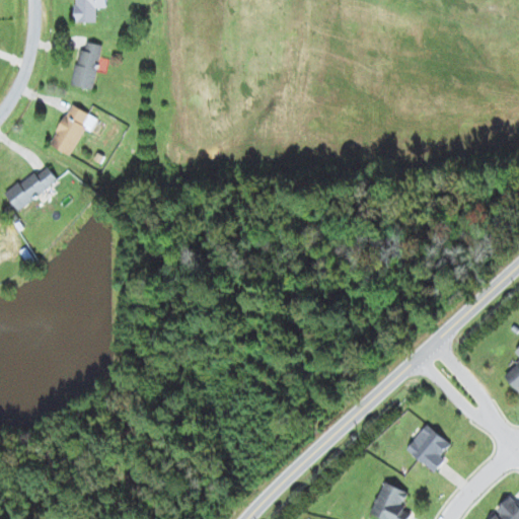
[(97,21),(97,7),(107,7),(106,0),(74,0),(75,22),(97,21)]
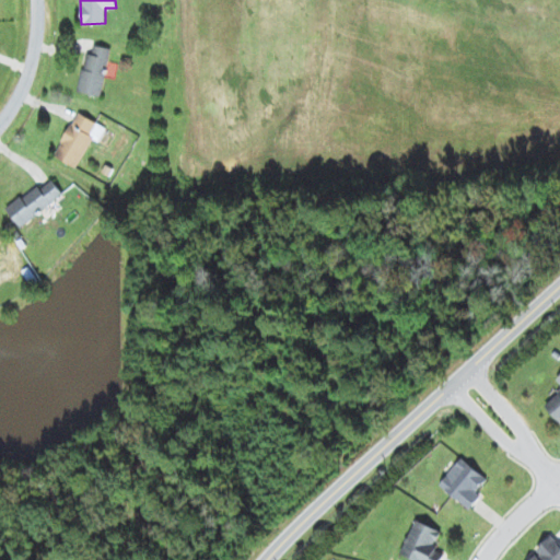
[(83,54),(80,93),(104,95),(108,47),(101,47),(100,55),(83,54)]
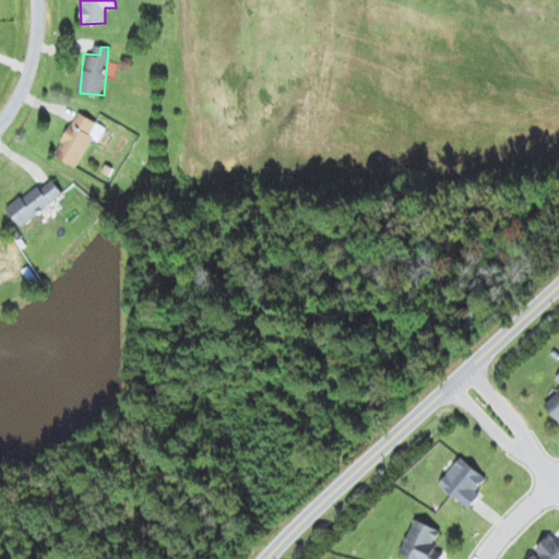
[(92,138),(98,141),(106,127),(78,111),(55,155),(78,167),(92,138)]
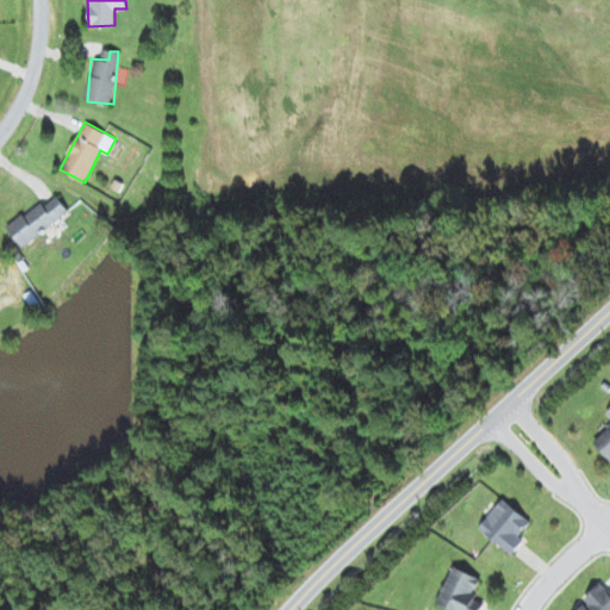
[(23,247),(69,211),(57,195),(44,205),(42,200),(7,226),(23,247)]
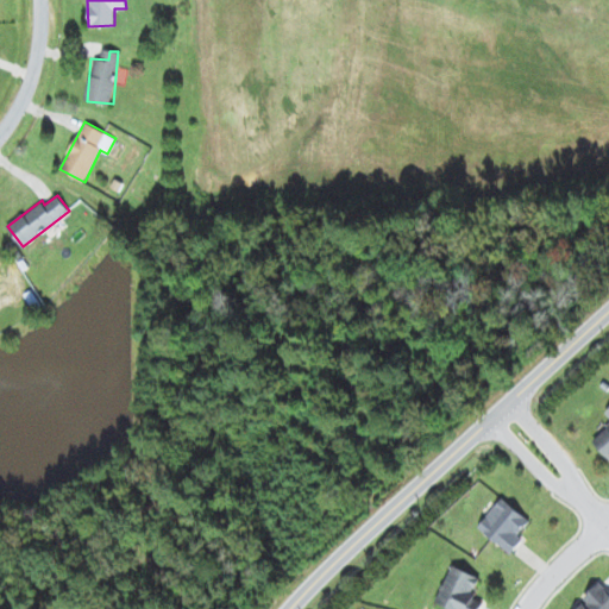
[(608,409),(606,413),(608,415),(608,424),(592,441),(608,458),(608,409)]
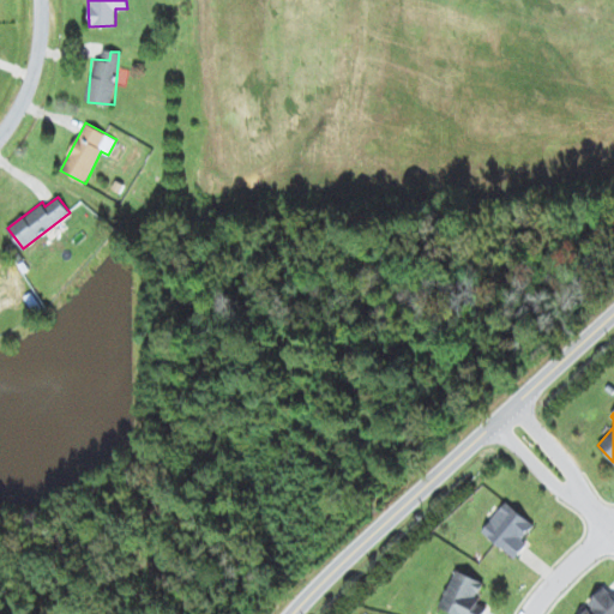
[(482,531),(516,559),(528,545),(522,540),(534,524),(506,501),(482,531)]
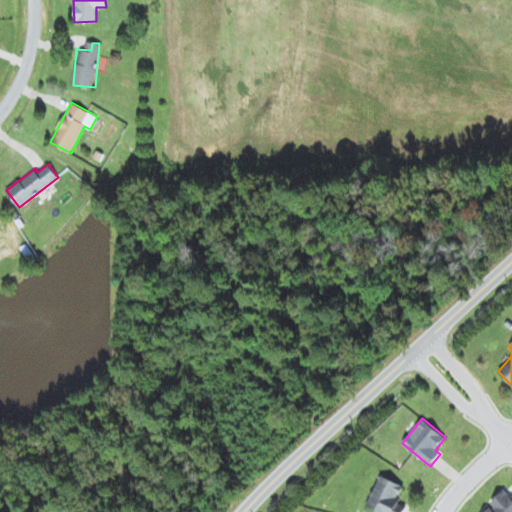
[(398,500),(404,485),(380,475),(366,507),(378,511),(403,511),(407,504),(398,500)]
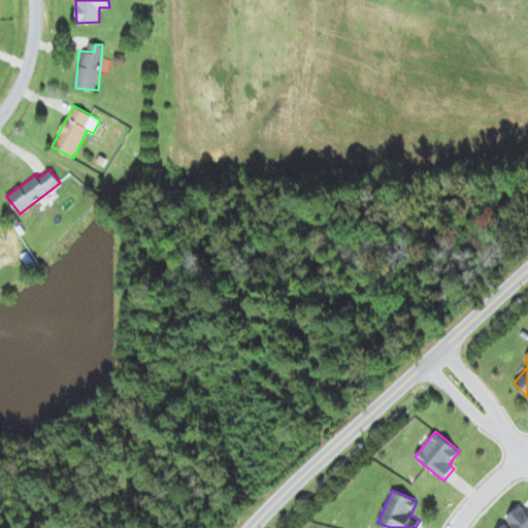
[(527,527),(527,513),(519,504),(495,526),(496,527),(527,527)]
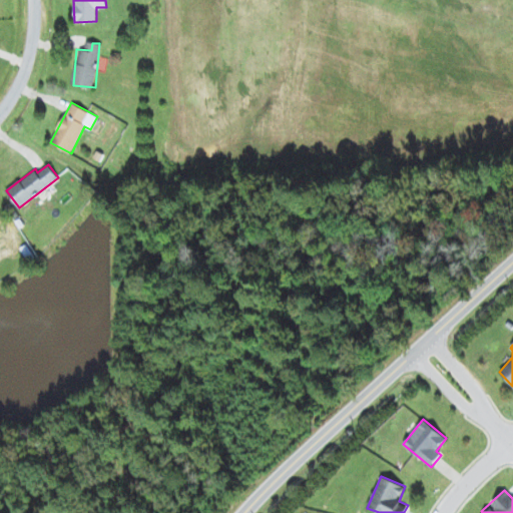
All buildings are outlined.
